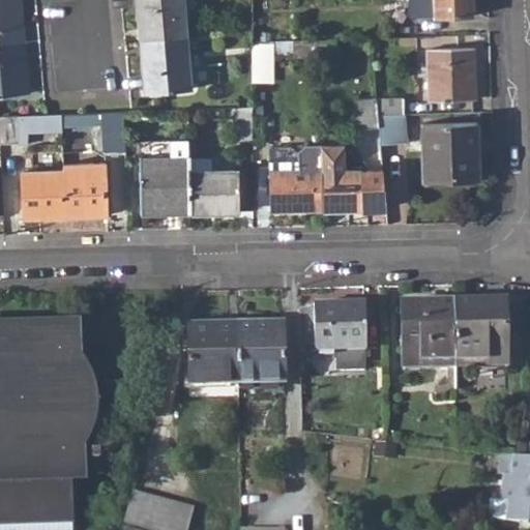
[(0,0),(0,47),(25,46),(20,0),(0,0)]
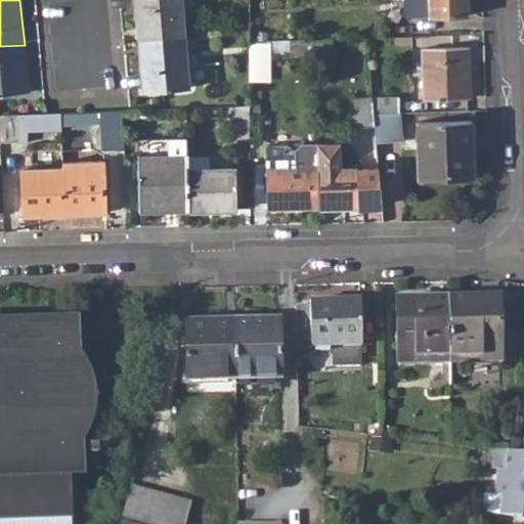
[(134,0),(139,42),(185,39),(180,0),(134,0)]
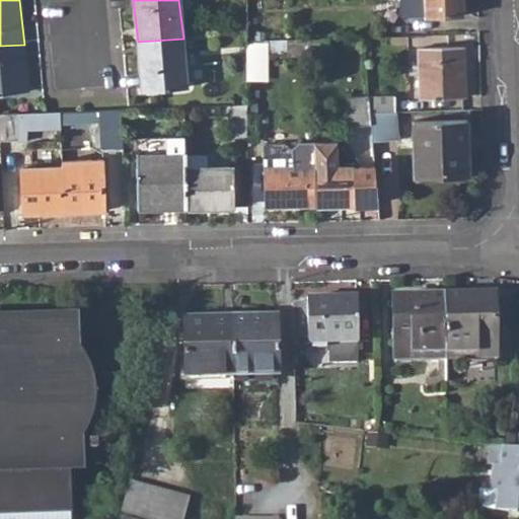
[(458,0),(396,0),(397,17),(459,15),(458,0)]
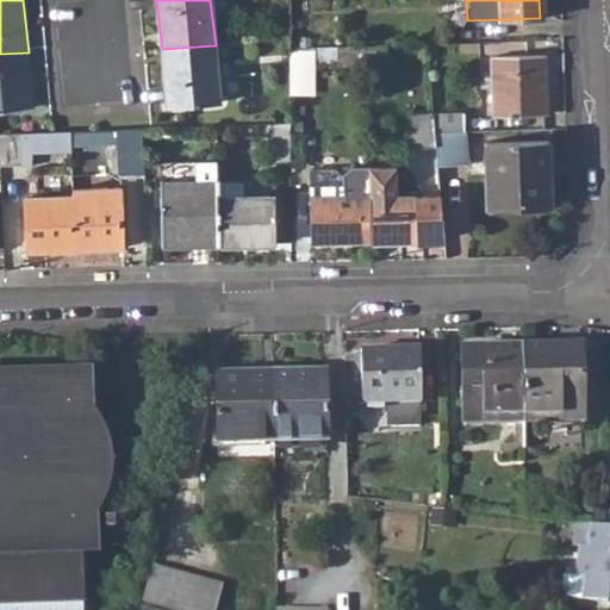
[(162,49),(168,113),(222,109),(216,45),(162,49)]
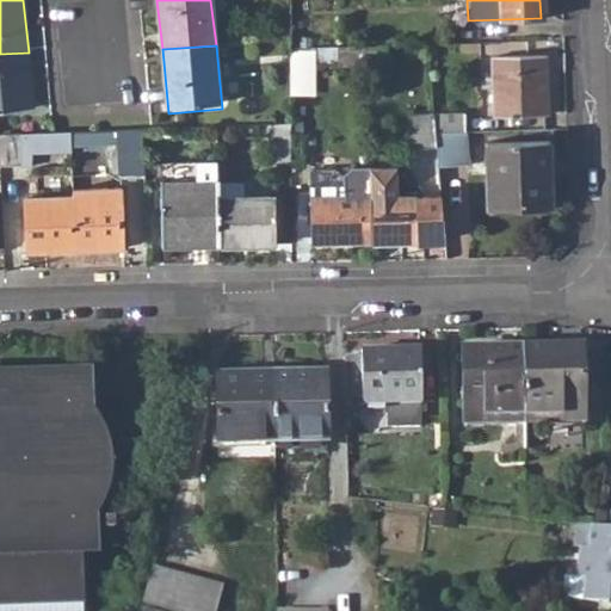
[(288,122),(288,150),(303,150),(303,67),(335,67),(339,72),(364,71),(364,45),(289,47),(288,122)]
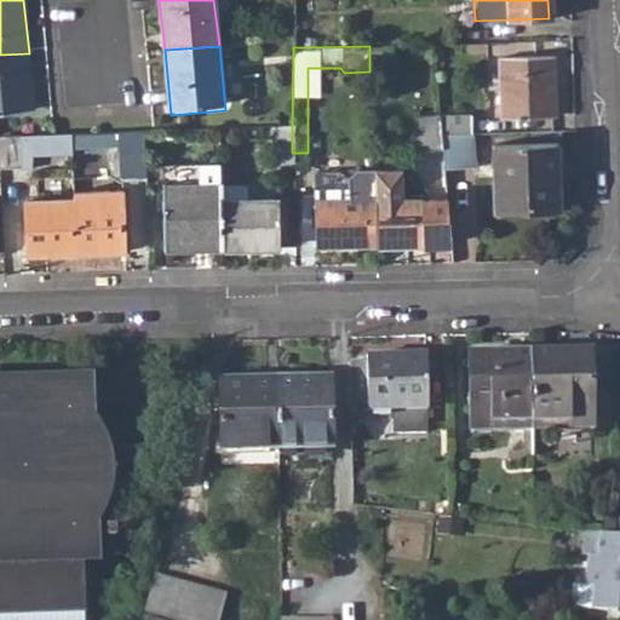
[(369,46),(369,72),(389,70),(389,46),(369,46)]
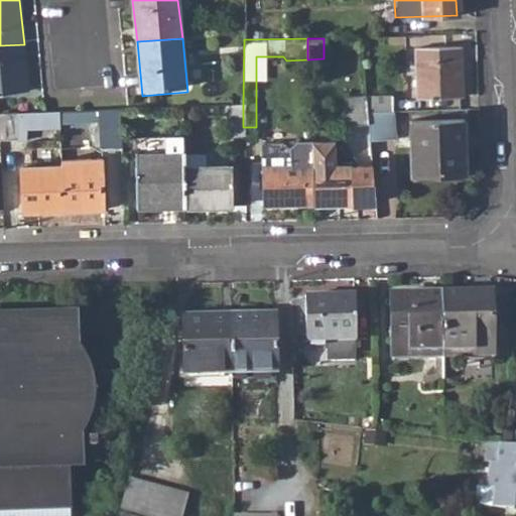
[(0,45),(0,97),(28,94),(24,44),(0,45)]
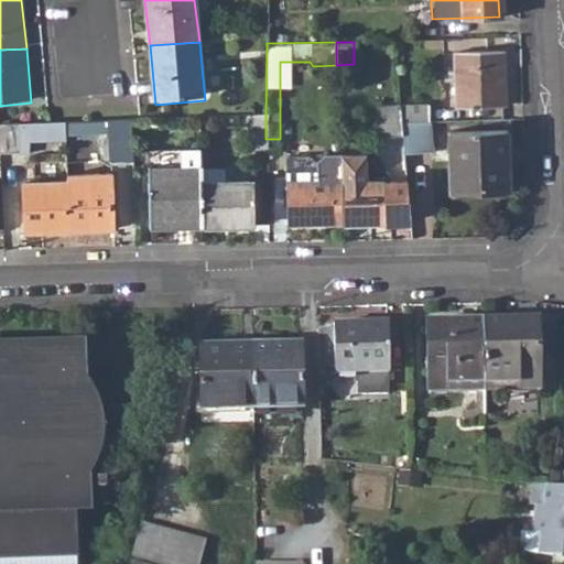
[(452,53),(454,106),(502,105),(500,51),(452,53)]
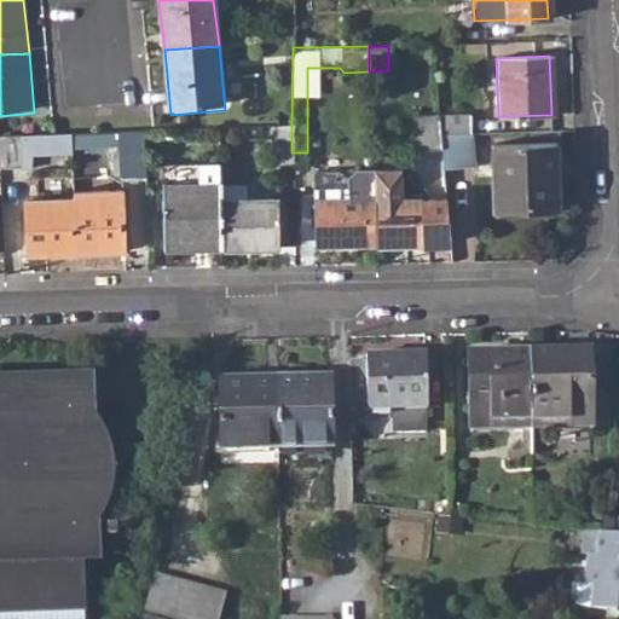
[(428,120),(428,134),(467,133),(467,119),(428,120)]
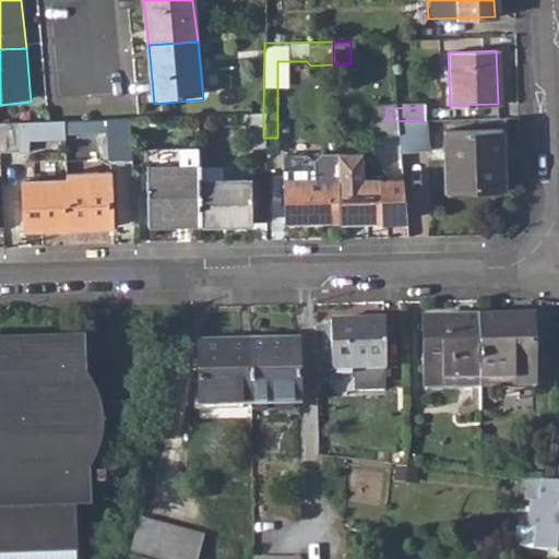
[(367,108),(367,139),(388,139),(387,121),(387,108),(367,108)]
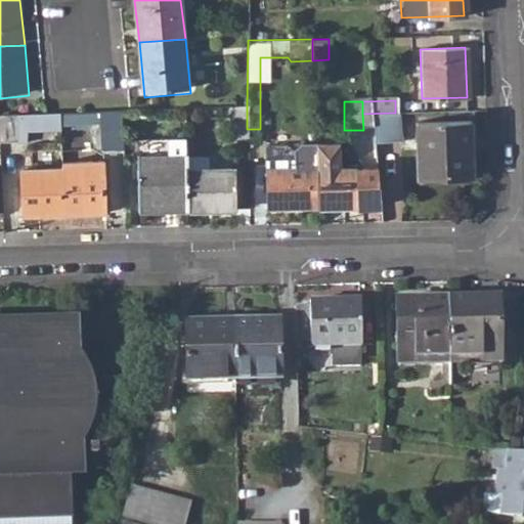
[(229,135),(247,135),(247,129),(247,104),(228,105),(229,135)]
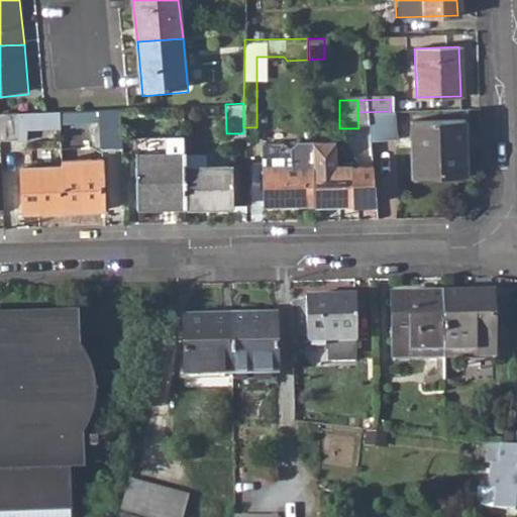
[(97,126),(98,153),(117,152),(116,109),(57,112),(57,127),(97,126)]
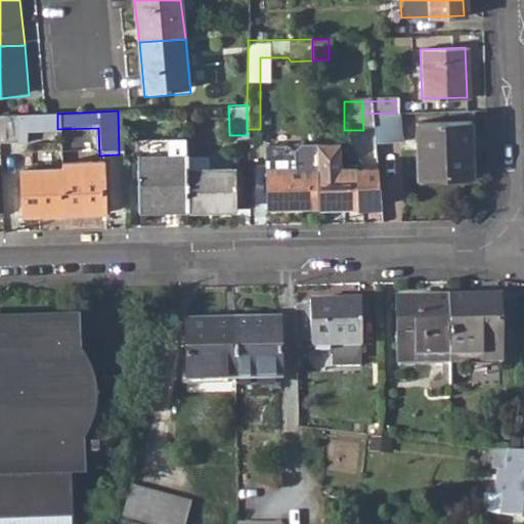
[(369,129),(370,143),(396,142),(395,113),(362,114),(363,130),(369,129)]
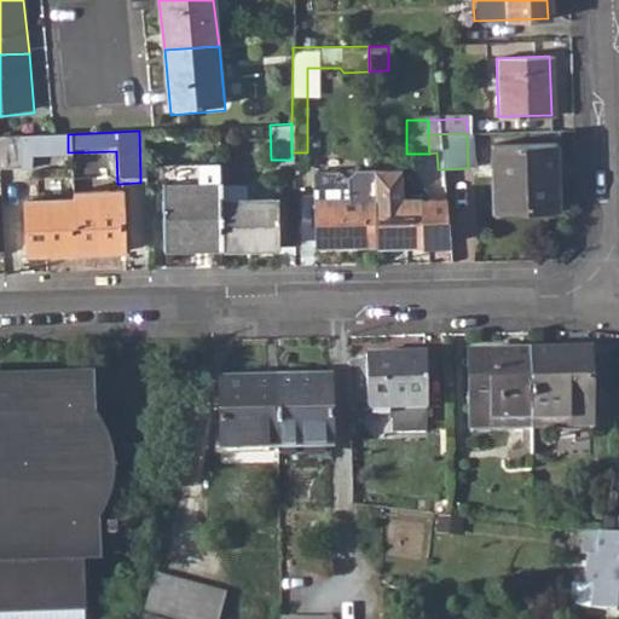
[(0,137),(0,167),(18,168),(18,152),(68,152),(68,134),(0,137)]
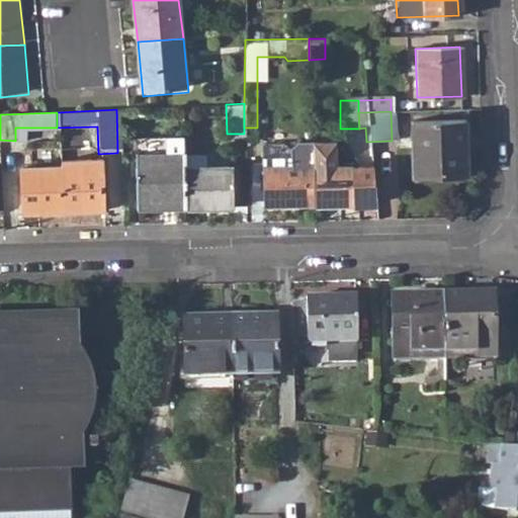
[(409,125),(410,179),(462,178),(461,124),(409,125)]
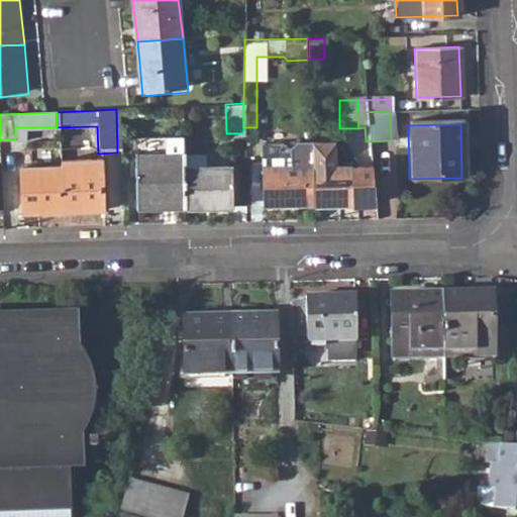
[(132,156),(133,211),(182,211),(181,170),(181,154),(181,136),(163,136),(163,154),(132,156)]
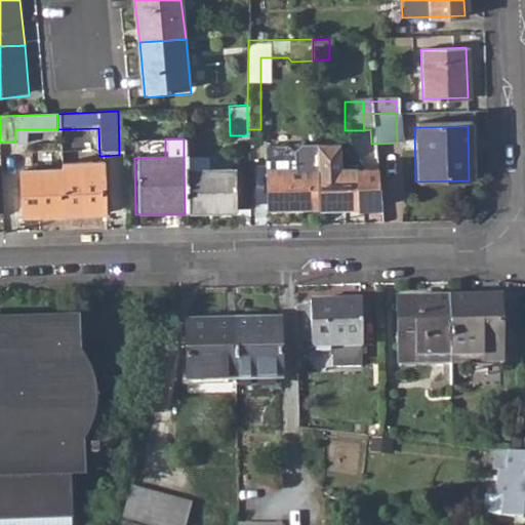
[(316,210),(365,209),(365,171),(354,172),(338,172),(337,149),(315,150),(315,170),(316,210)]
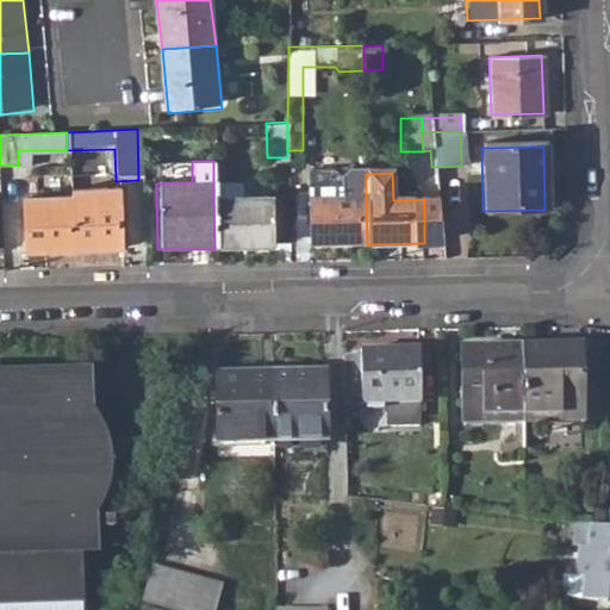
[(215,249),(271,247),(269,200),(238,200),(238,181),(213,182),(213,200),(215,249)]
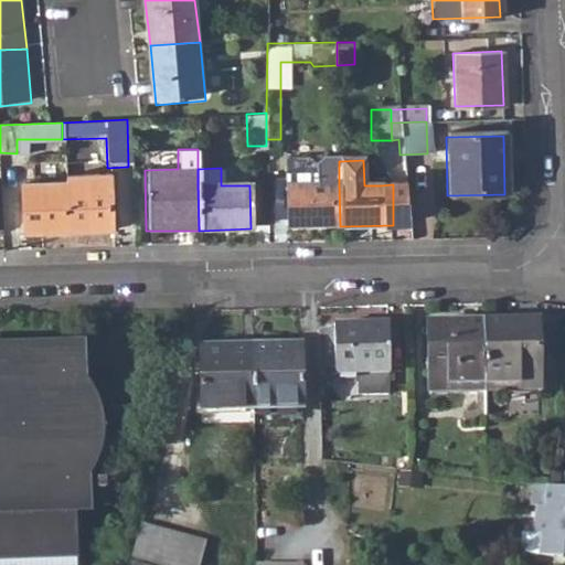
[(340,226),(339,183),(311,183),(311,172),(284,172),(285,227),(340,226)]
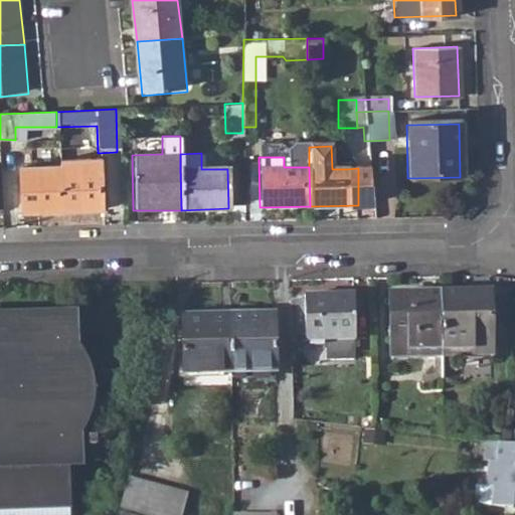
[(57,167),(58,213),(99,211),(98,162),(57,163),(57,167)]
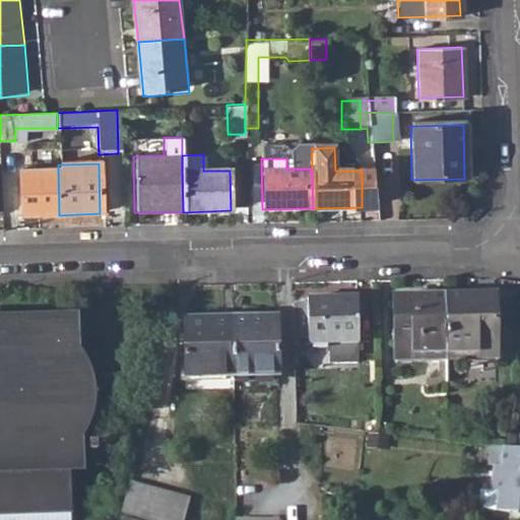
[(18,170),(18,216),(59,215),(58,169),(18,170)]
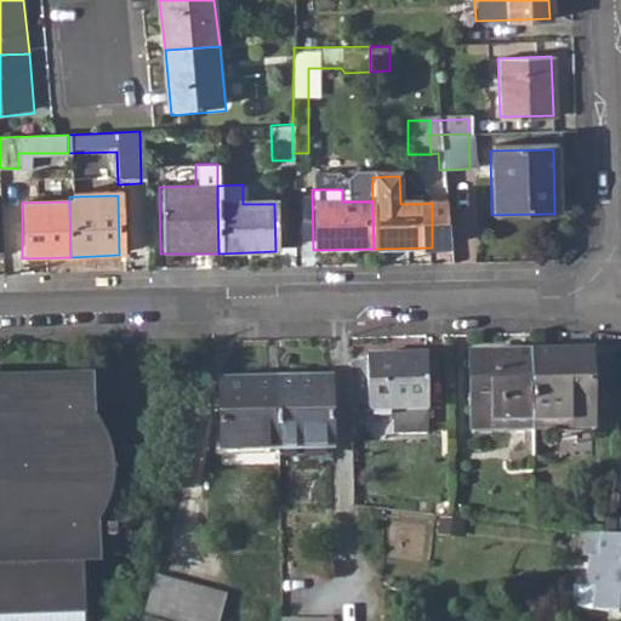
[(443,203),(432,203),(432,248),(446,246),(443,203)]
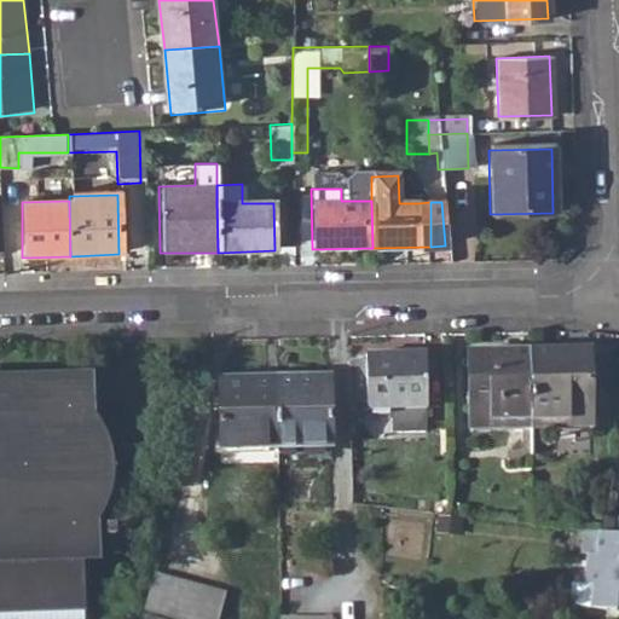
[(528,351),(531,431),(593,429),(589,350),(528,351)]
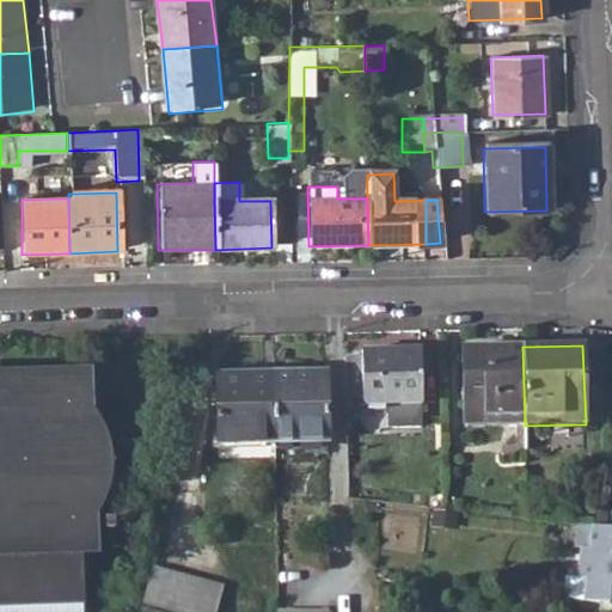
[(463,349),(466,428),(525,426),(522,347),(463,349)]
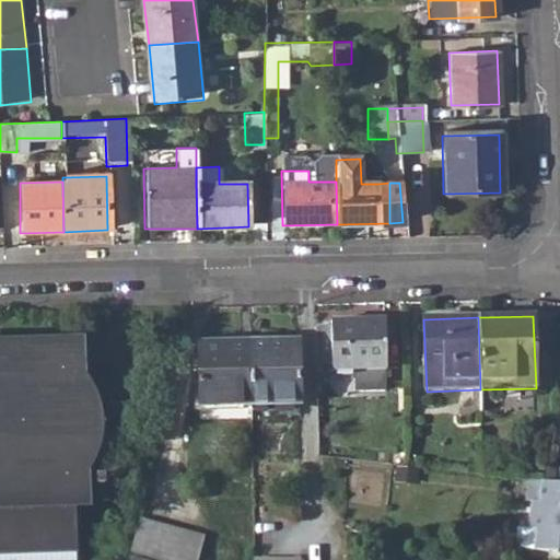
[(331,321),(333,371),(387,369),(387,319),(331,321)]
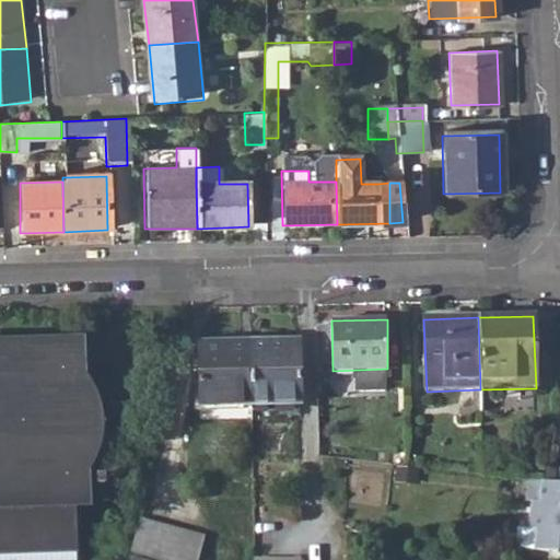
[(249,342),(252,404),(301,404),(299,341),(249,342)]
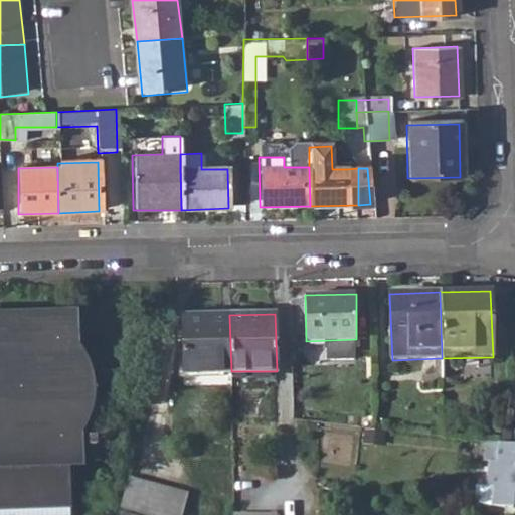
[(183,316),(184,373),(231,371),(229,315),(183,316)]
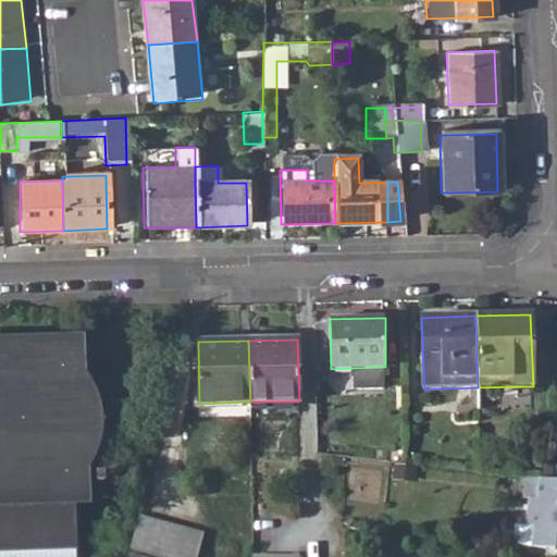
[(74,556),(73,499),(81,499),(79,458),(88,457),(93,420),(85,388),(77,388),(76,347),(0,348),(0,556),(74,556)]
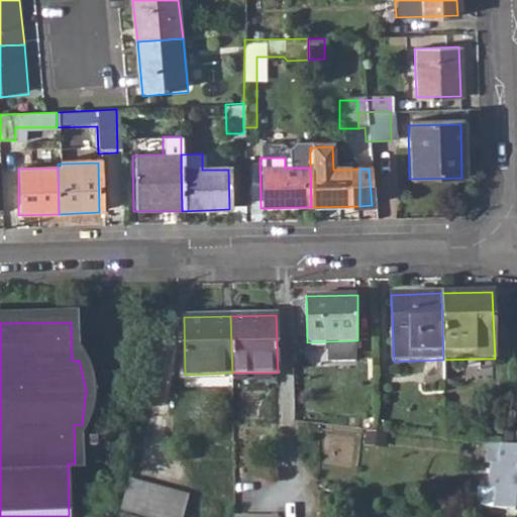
[(493,506),(516,508),(516,503),(516,442),(499,441),(498,461),(490,460),(488,486),(495,486),(493,506)]
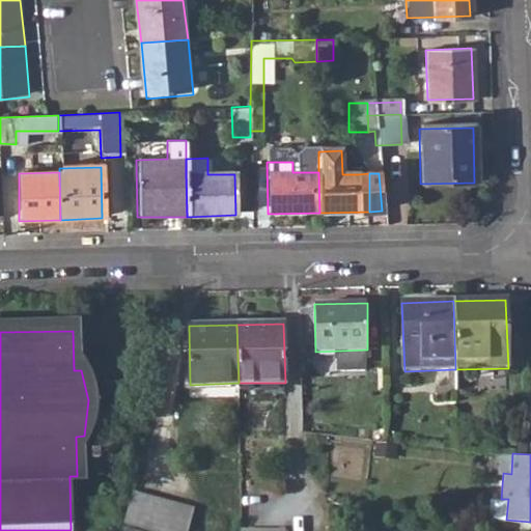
[(126,526),(145,530),(188,530),(194,510),(134,496),(126,526)]
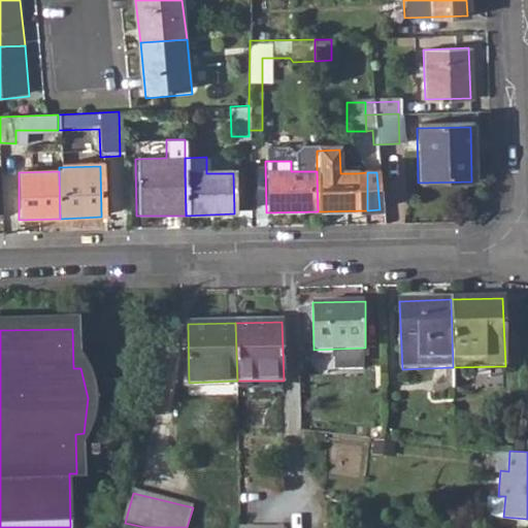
[(505,496),(498,496),(487,495),(486,510),(490,516),(503,517),(505,496)]
